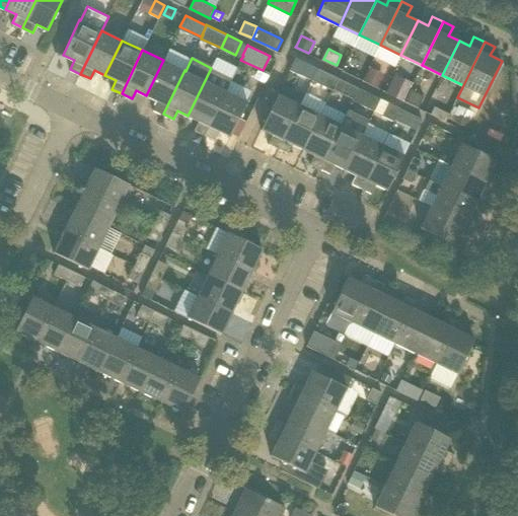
[(163,60),(146,95),(157,100),(153,108),(163,114),(185,70),(163,60)]
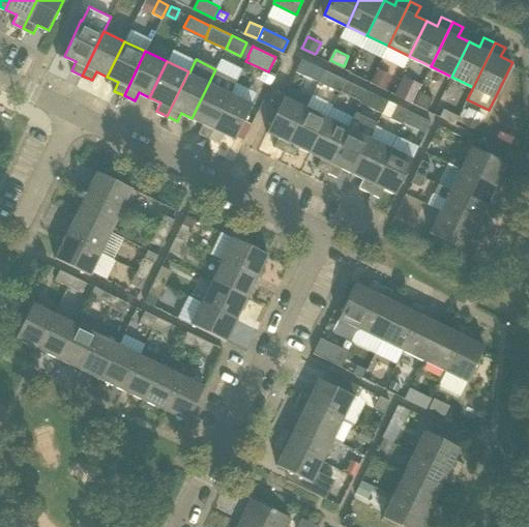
[(379,67),(373,81),(386,88),(393,75),(379,67)]
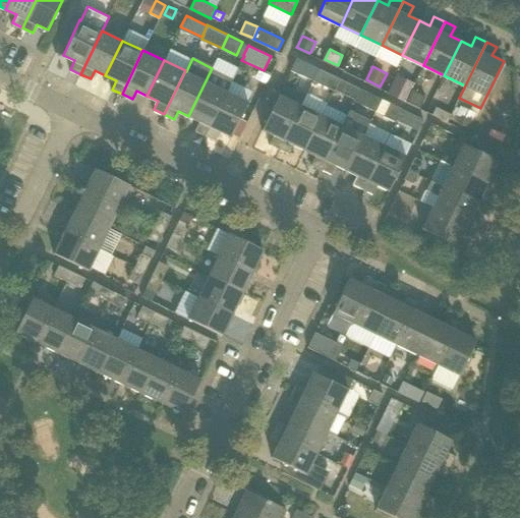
[(334,89),(340,77),(320,67),(313,79),(334,89)]
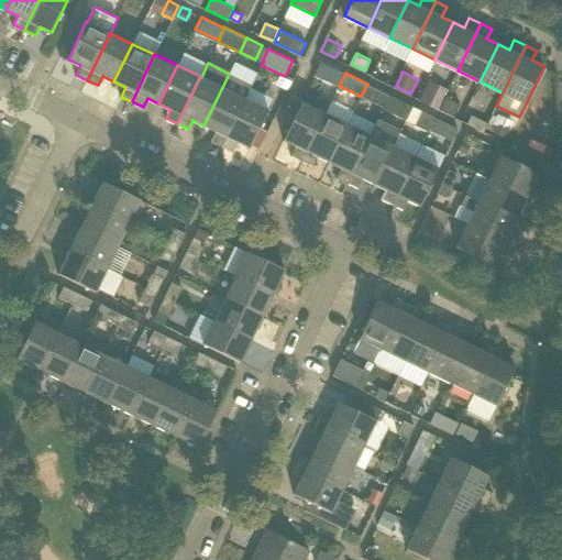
[(229,74),(204,125),(216,131),(211,140),(222,145),(245,98),(246,99),(252,85),(229,74)]
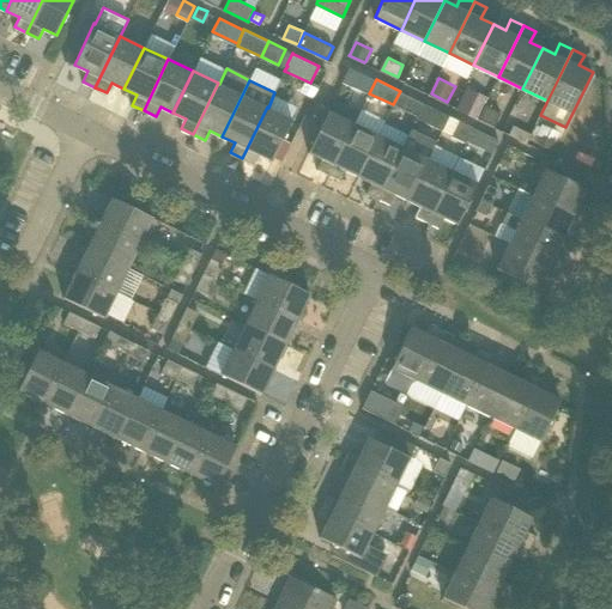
[(425,103),(400,91),(393,104),(395,105),(395,104),(419,115),(425,103)]
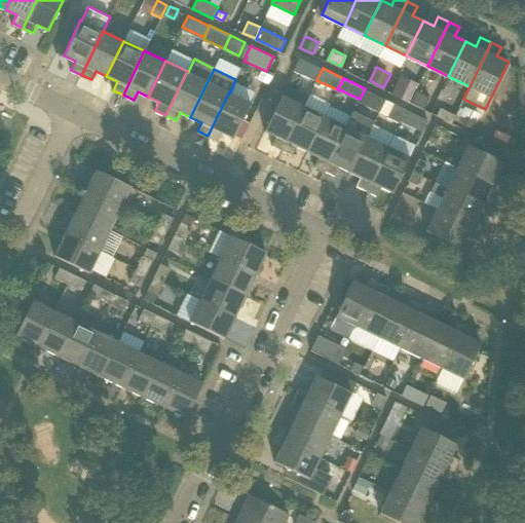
[(409,101),(415,89),(398,81),(392,92),(409,101)]
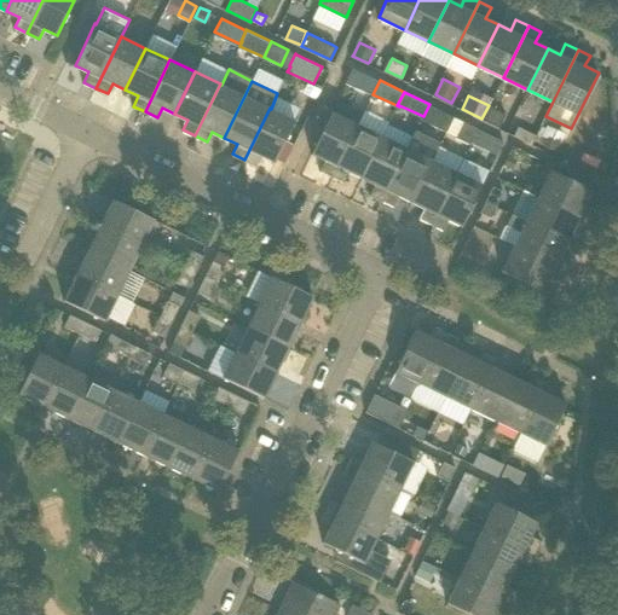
[(506,114),(490,106),(484,120),(498,127),(506,114)]
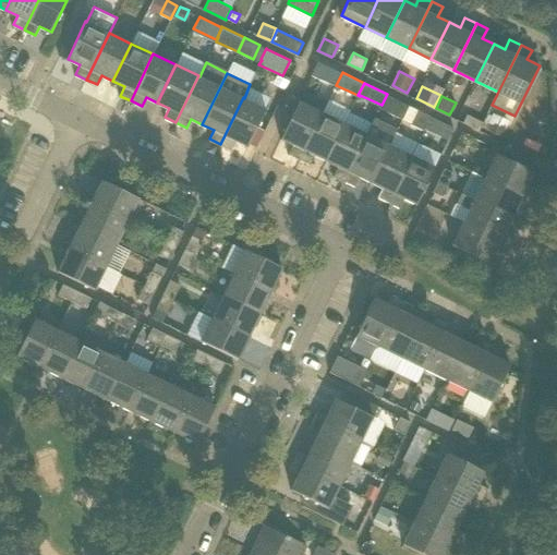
[(247,146),(266,109),(244,98),(243,97),(220,144),(231,149),(235,140),(247,146)]
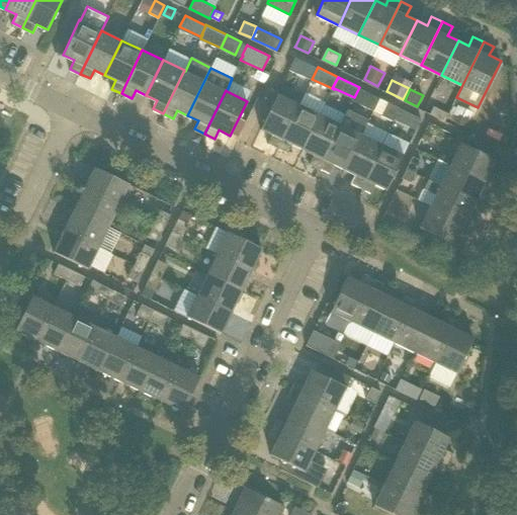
[(306,91),(299,104),(278,147),(288,152),(292,144),(303,149),(320,114),(326,101),(306,91)]
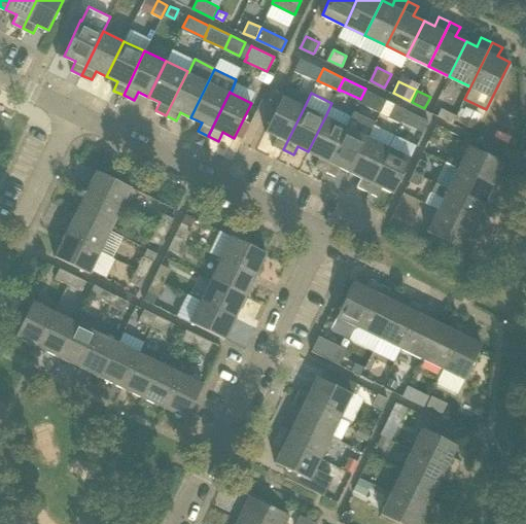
[(374,93),(367,105),(380,111),(386,99),(374,93)]
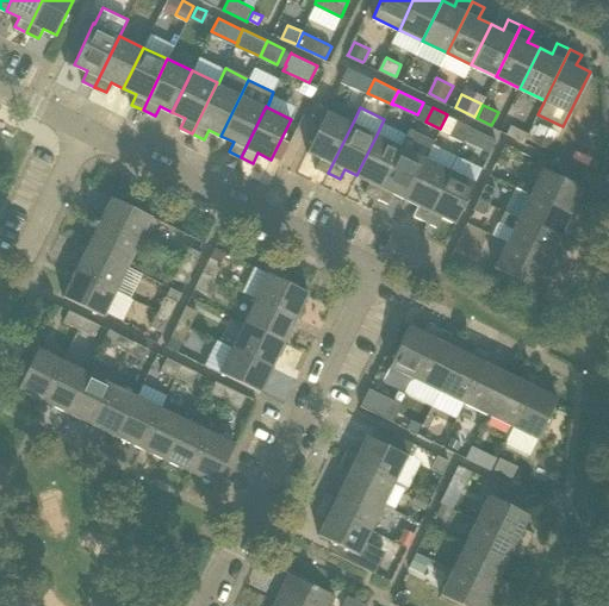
[(353,123),(327,110),(308,150),(321,157),(316,167),(328,173),(353,123)]
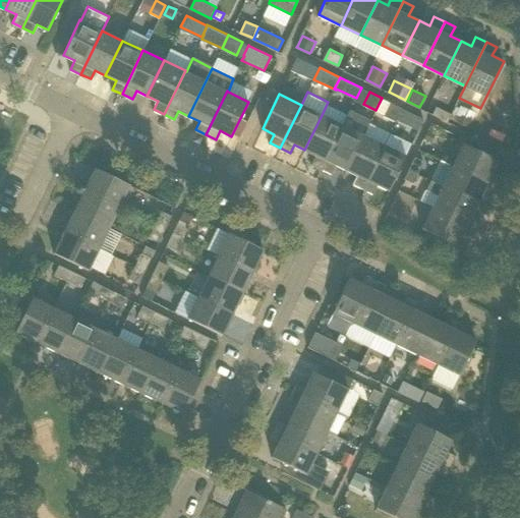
[(397,120),(397,119),(402,109),(402,108),(391,102),(385,114),(397,120)]
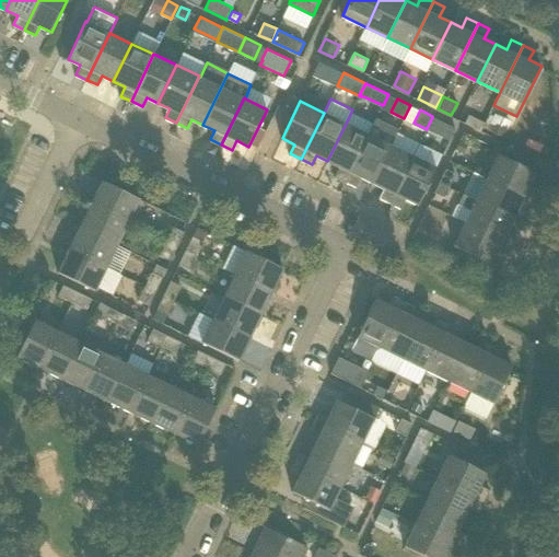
[(488,119),(487,118),(484,126),(505,137),(513,120),(496,113),(493,116),(490,114),(488,119)]
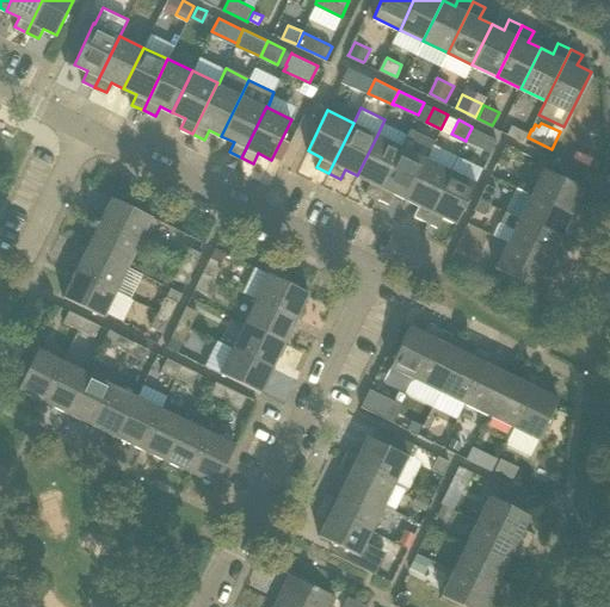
[(525,142),(528,137),(531,129),(521,124),(519,128),(512,124),(507,134),(525,142)]
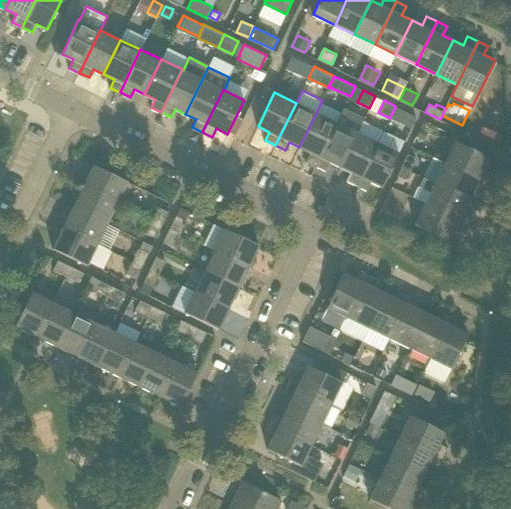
[(337,123),(316,165),(326,170),(330,161),(340,166),(357,132),(363,120),(343,110),(337,123)]
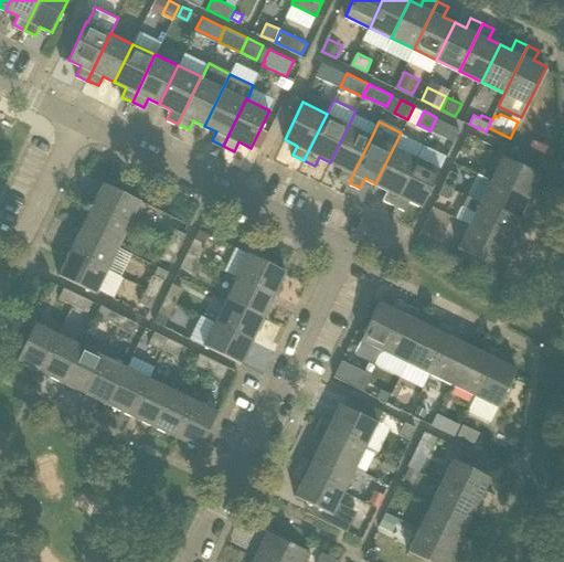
[(372,136),(349,125),(330,162),(342,168),(338,177),(349,182),(372,136)]
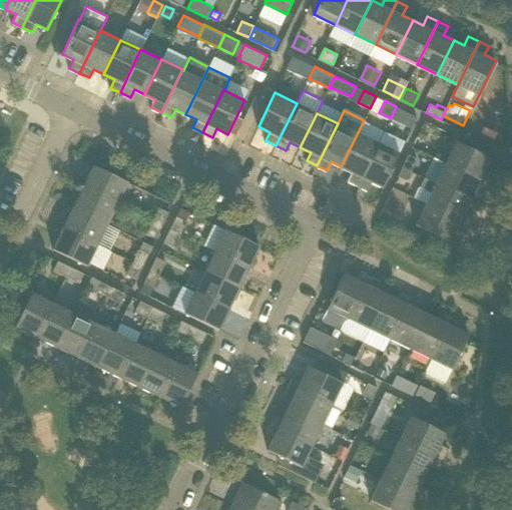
[(425,139),(428,132),(421,128),(417,135),(425,139)]
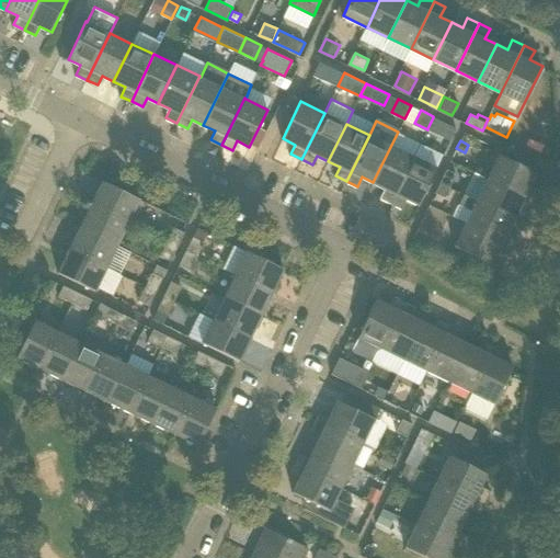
[(414,156),(391,145),(373,182),(385,188),(380,197),(391,203),(414,156)]
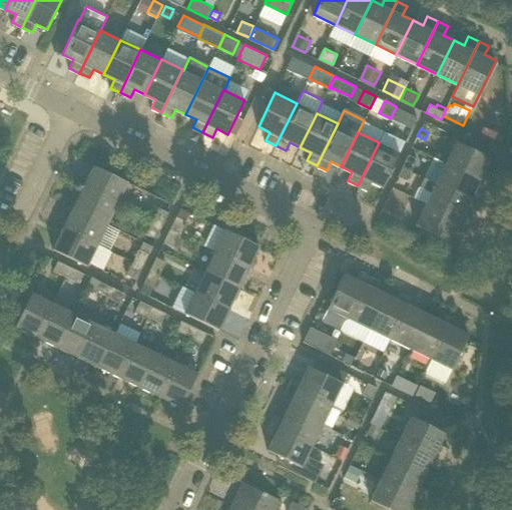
[(485,168),(491,157),(456,140),(446,161),(489,182),(494,172),(485,168)]
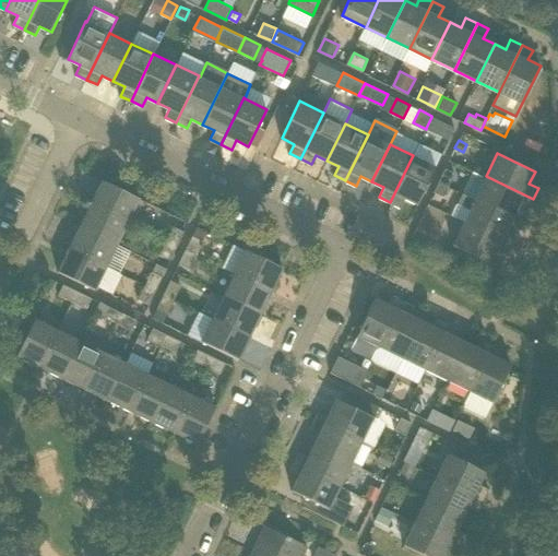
[(405,198),(417,204),(436,167),(413,155),(390,202),(401,208),(405,198)]
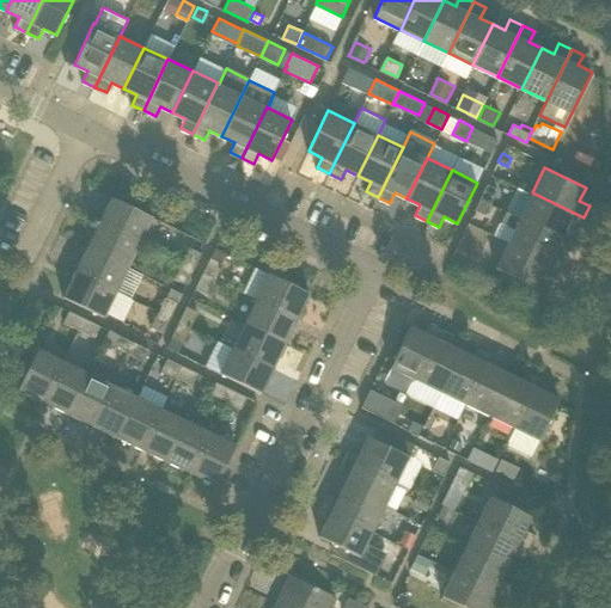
[(492,203),(499,188),(488,184),(481,198),(492,203)]
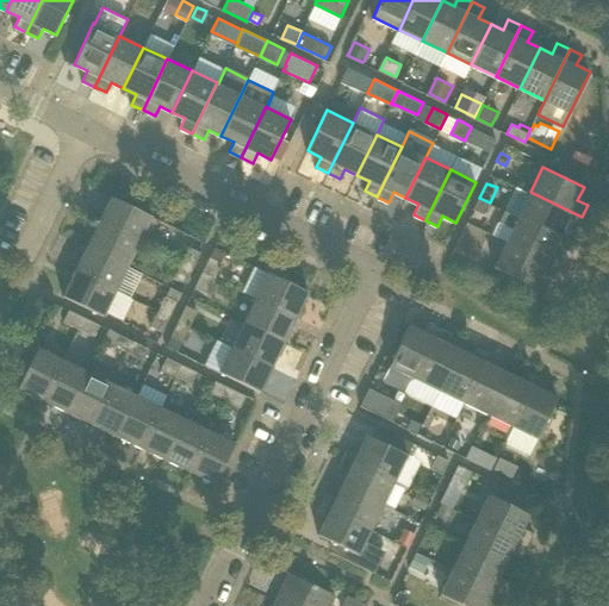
[(582,217),(530,192),(517,186),(505,210),(560,236),(566,224),(576,230),(582,217)]
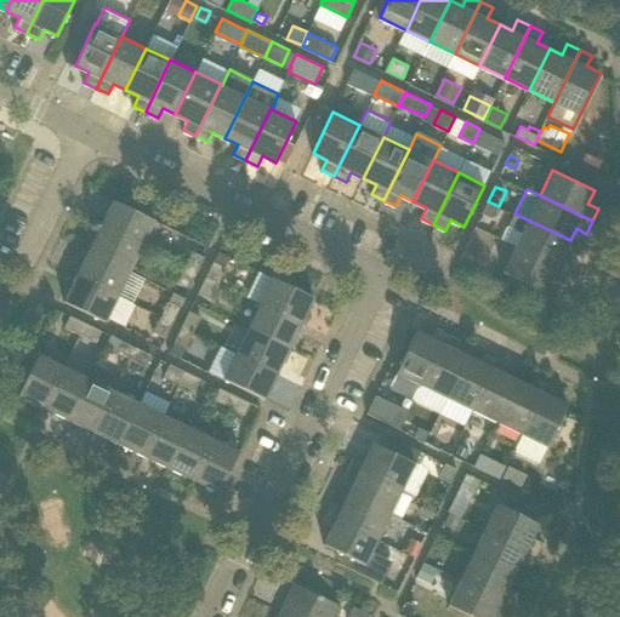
[(143,245),(155,220),(114,199),(101,226),(143,245)]
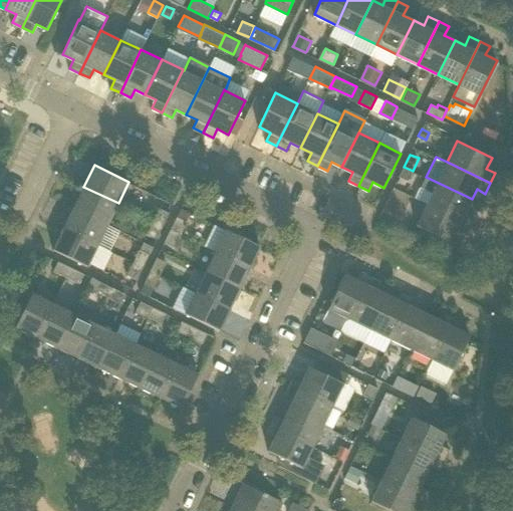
[(409,179),(413,171),(404,167),(400,175),(409,179)]
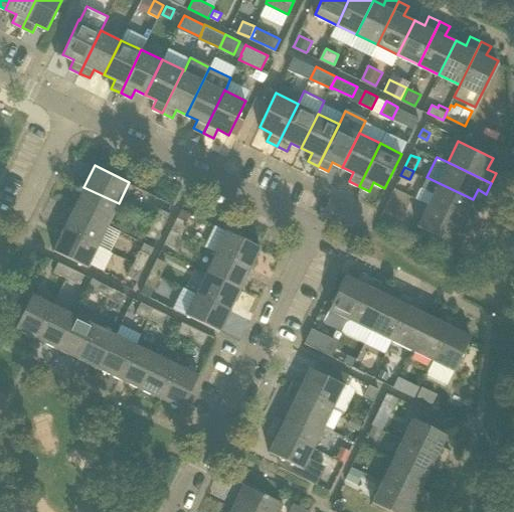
[(427,204),(471,224),(476,214),(467,210),(473,199),(426,177),(422,187),(434,192),(427,204)]
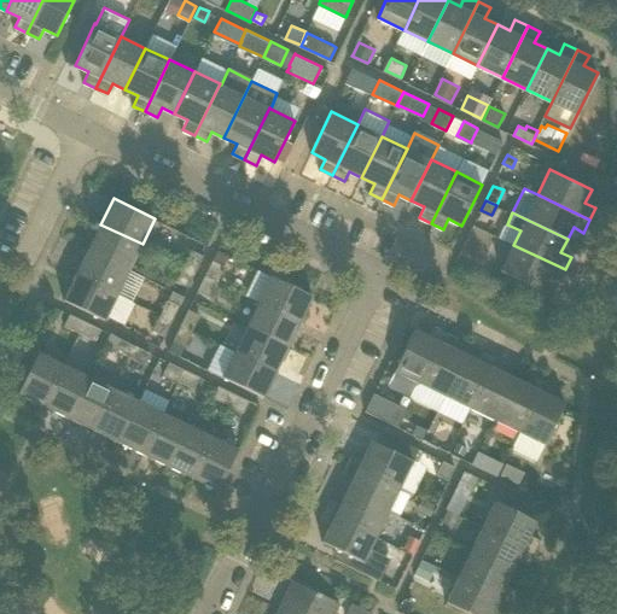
[(131,269),(143,244),(100,224),(88,249),(131,269)]
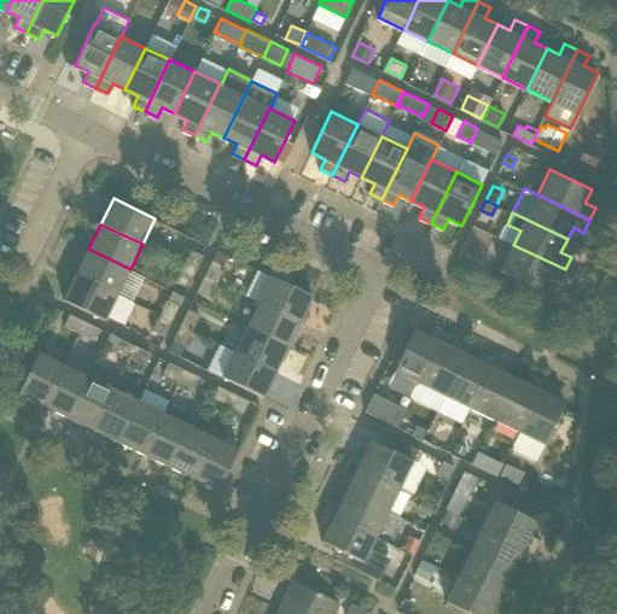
[(513,245),(501,270),(542,290),(549,276),(559,282),(565,269),(513,245)]
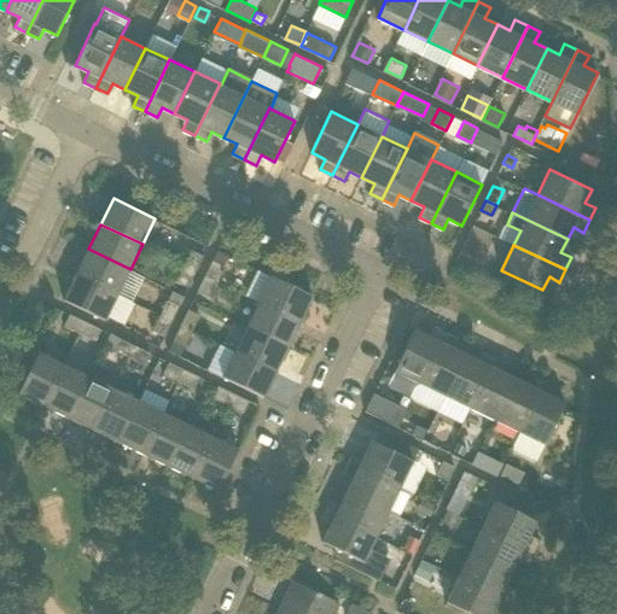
[(76,274),(118,293),(131,269),(88,249),(76,274)]
